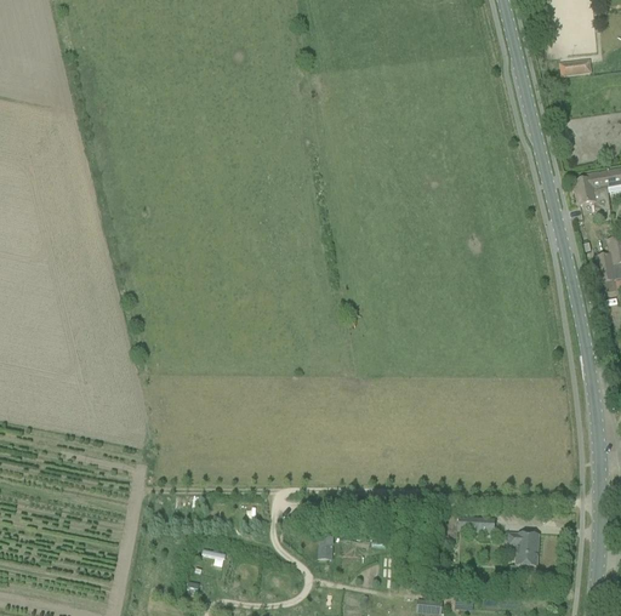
[(558,61),(560,75),(591,72),(588,58),(558,61)]
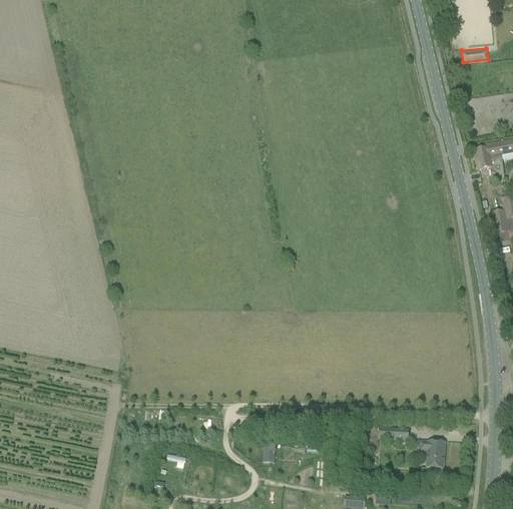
[(472,150),(475,159),(488,155),(501,153),(502,158),(512,156),(512,137),(485,143),(486,147),(472,150)]
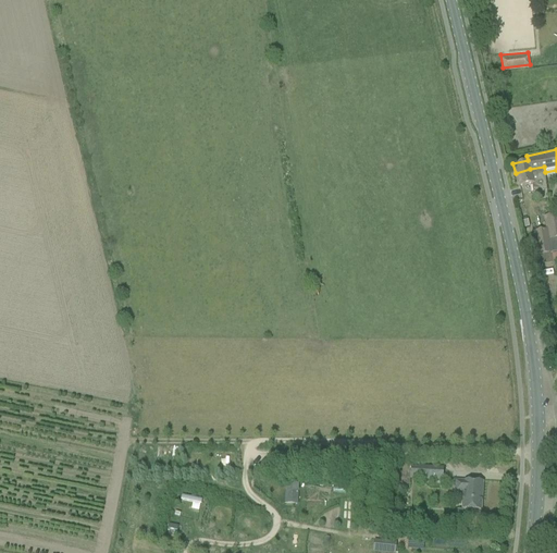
[(530,169),(516,173),(518,183),(531,181),(532,189),(546,188),(544,172),(545,172),(544,167),(530,169)]
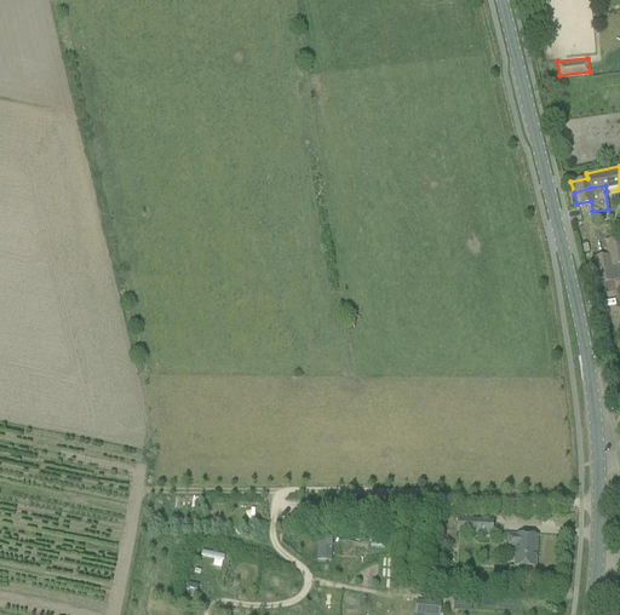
[(597,281),(600,281),(601,292),(602,292),(619,288),(619,235),(606,239),(608,253),(593,256),(597,281)]
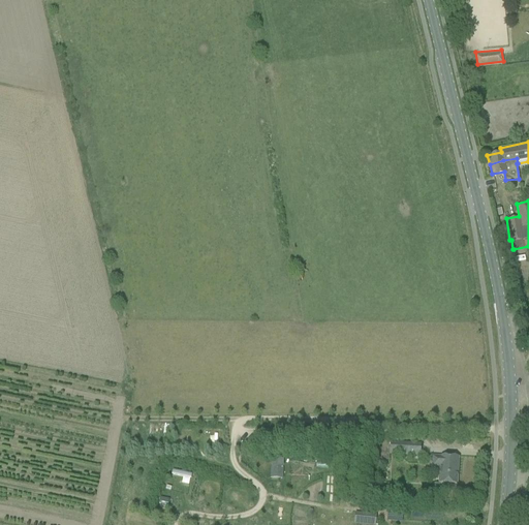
[(512,255),(514,264),(519,263),(518,259),(526,257),(525,253),(512,255)]
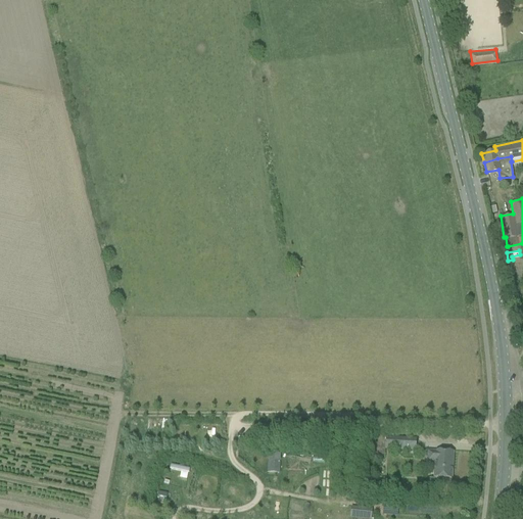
[(385,434),(385,446),(416,449),(416,436),(385,434)]
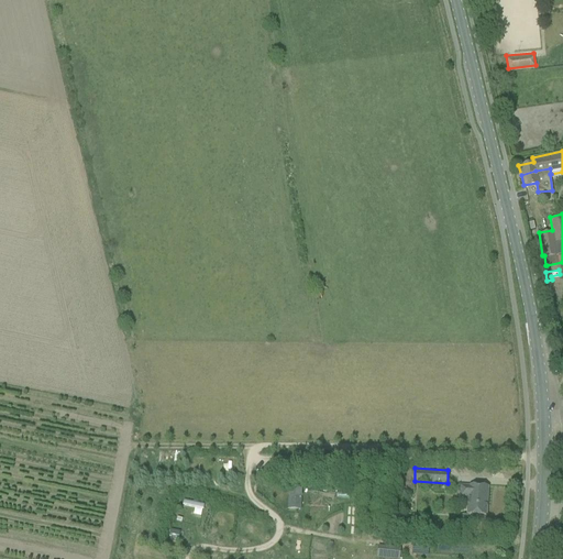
[(366,478),(366,489),(382,489),(382,477),(366,478)]
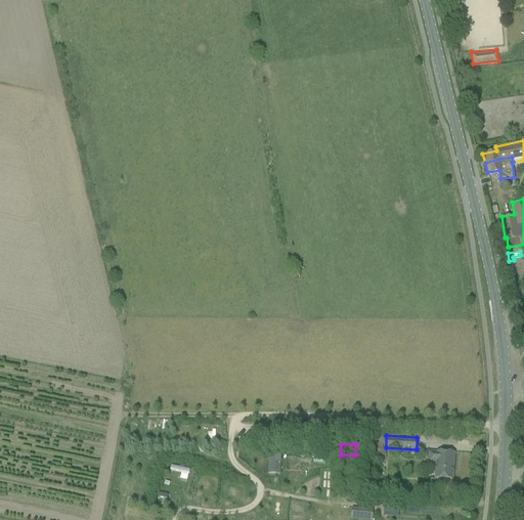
[(442,477),(452,478),(453,450),(443,449),(436,449),(428,449),(427,458),(432,459),(432,461),(435,462),(434,477),(442,477)]
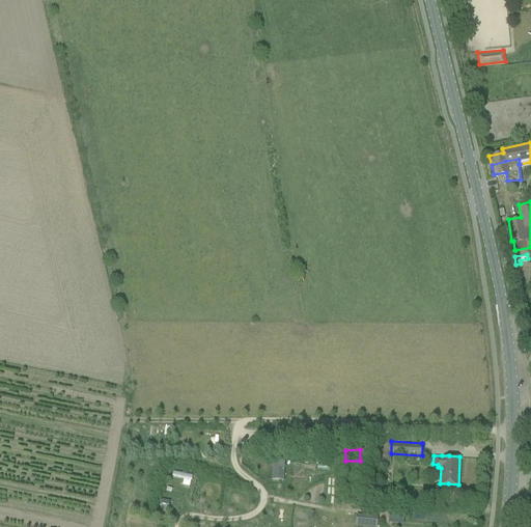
[(283,472),(284,460),(272,460),(271,472),(283,472)]
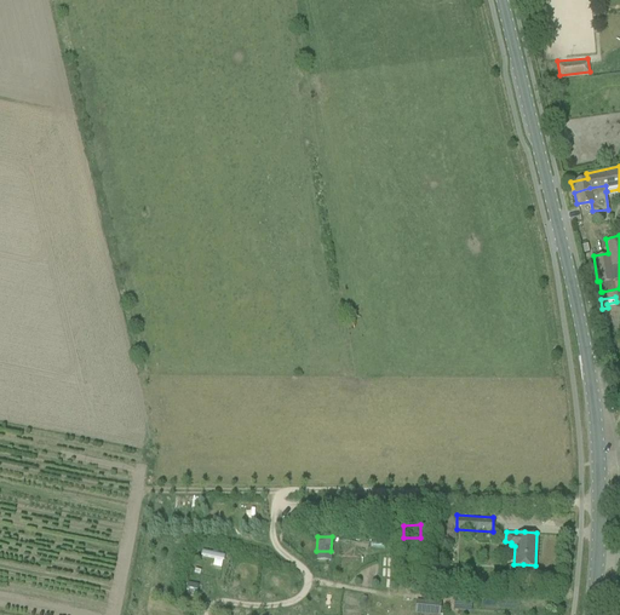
[(204,562),(213,558),(208,547),(199,552),(204,562)]
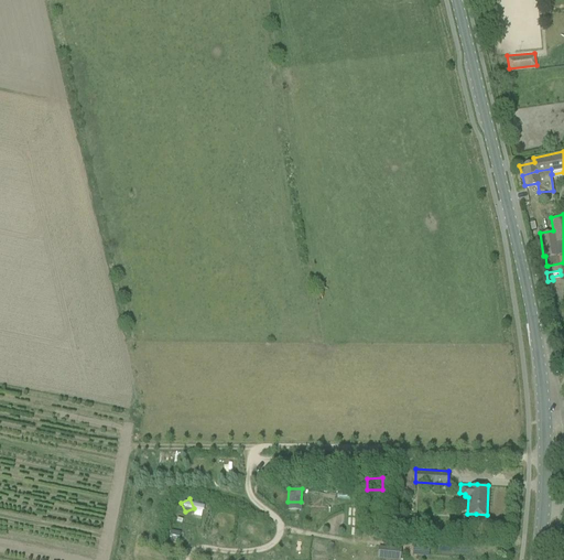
[(379,556),(403,557),(404,544),(380,542),(379,556)]
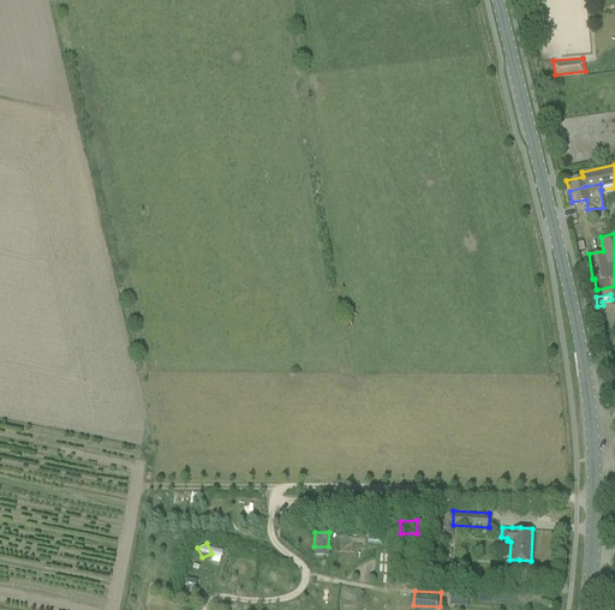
All buildings are outlined.
